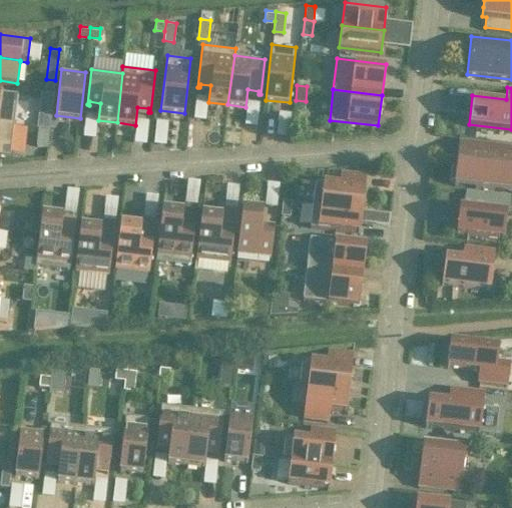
[(0,90),(0,121),(14,123),(17,92),(0,90)]
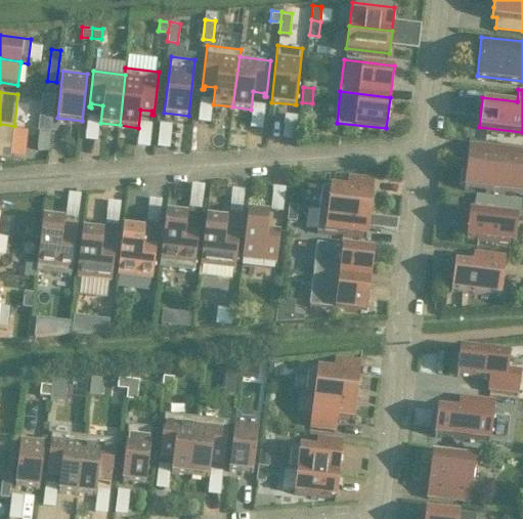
[(42,93),(41,104),(54,106),(55,94),(42,93)]
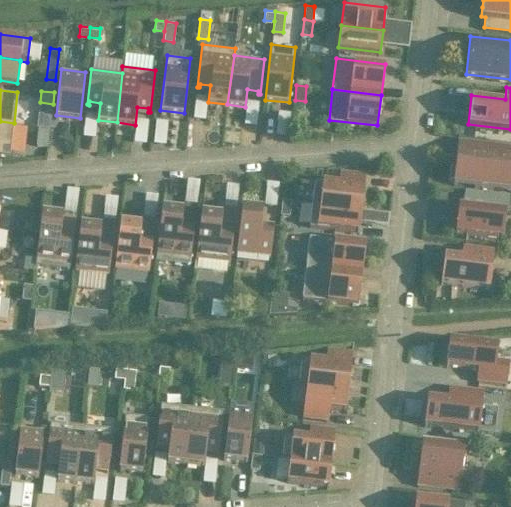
[(167,140),(170,117),(158,116),(156,139),(167,140)]
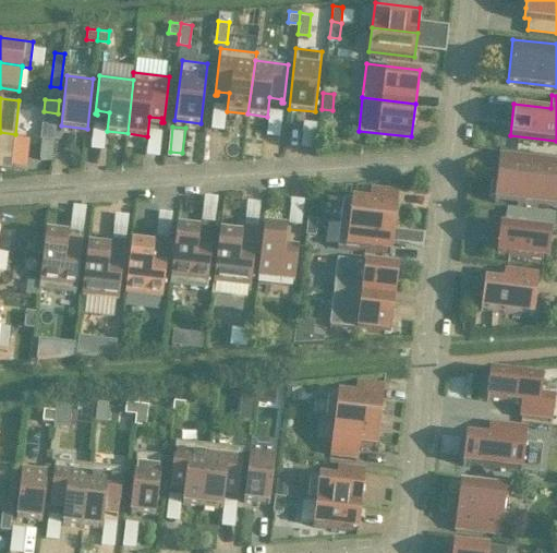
[(0,166),(11,168),(15,134),(0,132),(0,166)]
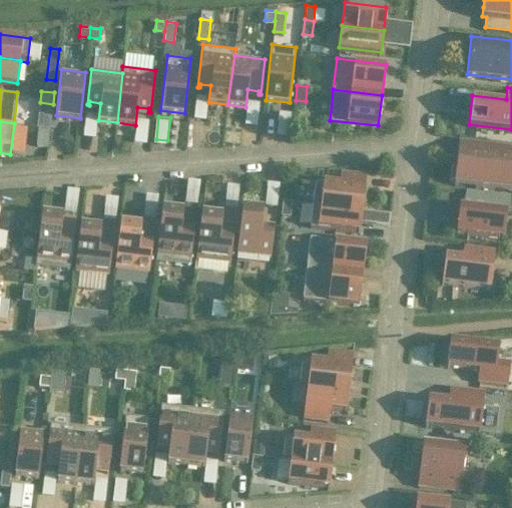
[(50,129),(39,127),(37,143),(48,144),(50,129)]
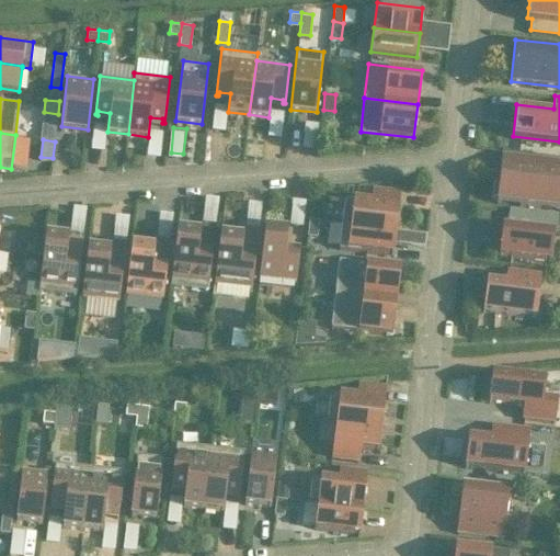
[(493,195),(496,195),(496,200),(559,206),(559,158),(506,152),(502,151),(499,180),(494,180),(493,195)]
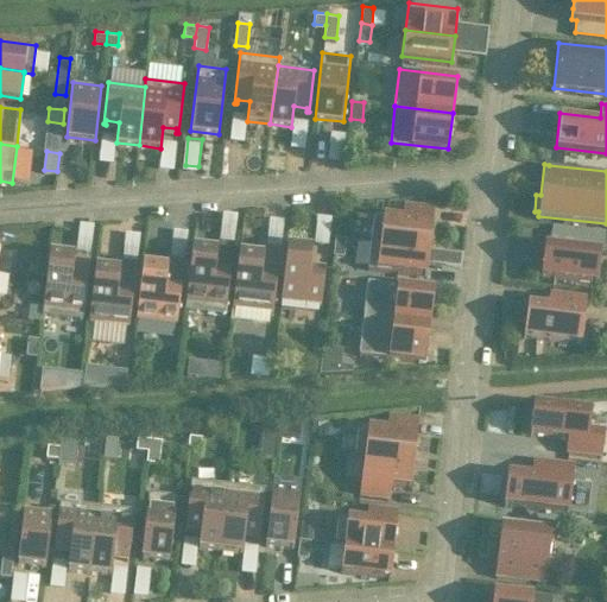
[(374,213),(372,240),(430,246),(435,206),(404,202),(403,216),(374,213)]
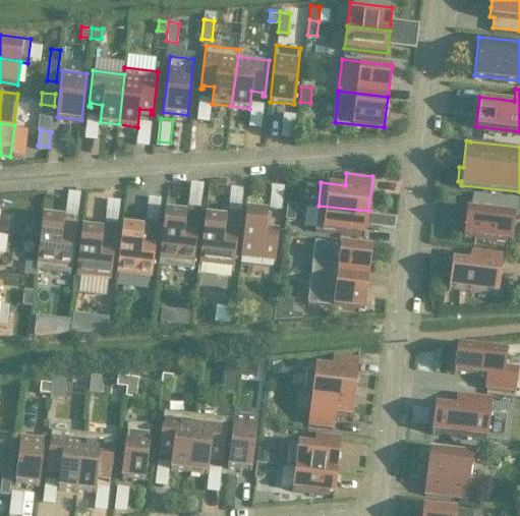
[(282,206),(286,183),(274,180),(270,204),(282,206)]
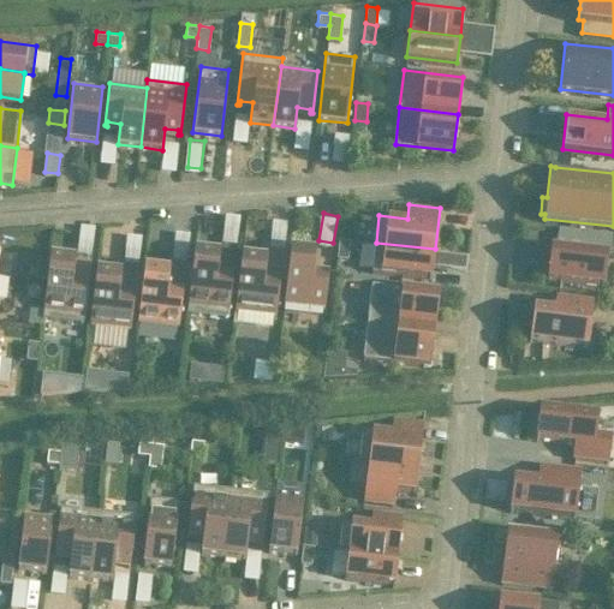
[(550,245),(547,278),(603,285),(607,252),(609,252),(612,232),(583,230),(580,249),(550,245)]
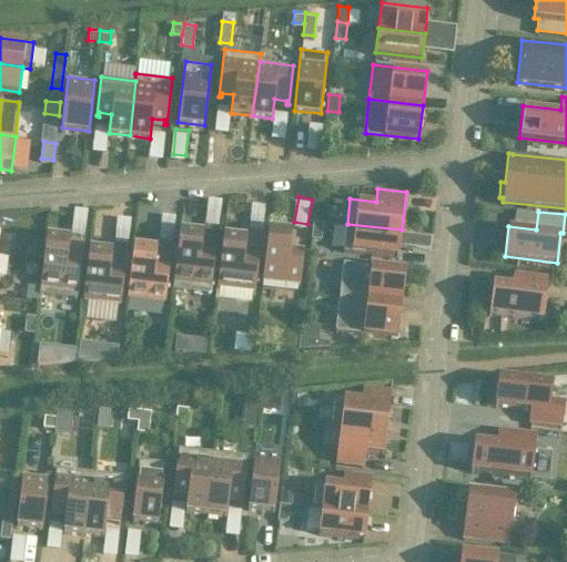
[(128,238),(132,215),(121,213),(117,236),(128,238)]
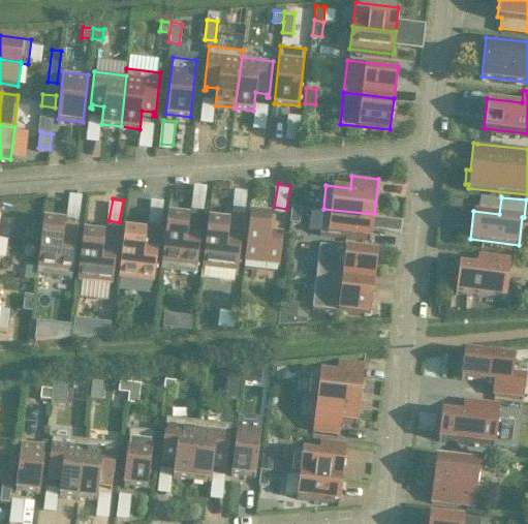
[(301,206),(291,205),(290,220),(300,221),(301,206)]
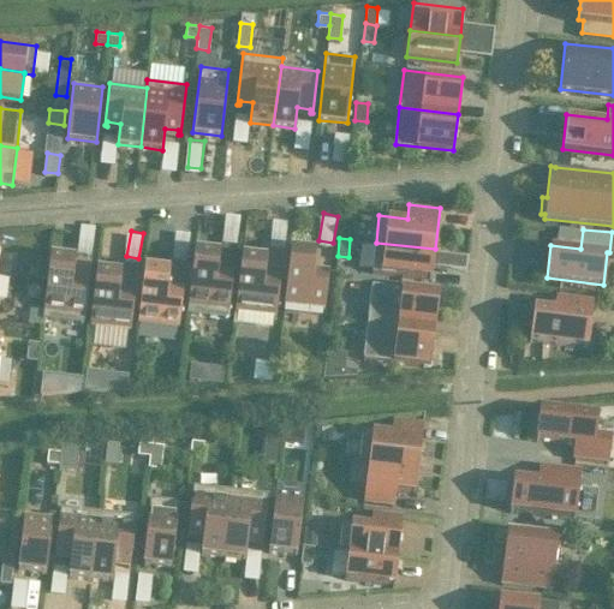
[(431,276),(435,249),(376,243),(373,269),(431,276)]
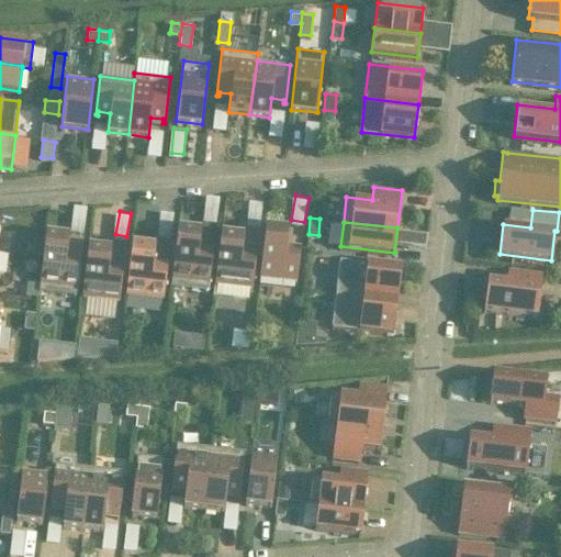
[(266,224),(259,275),(296,280),(301,245),(287,243),(289,227),(266,224)]
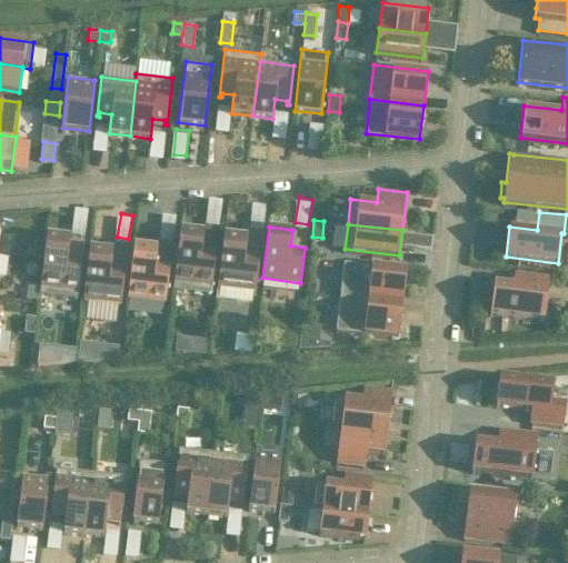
[(211,292),(211,284),(216,249),(201,247),(203,231),(180,229),(172,287),(211,292)]
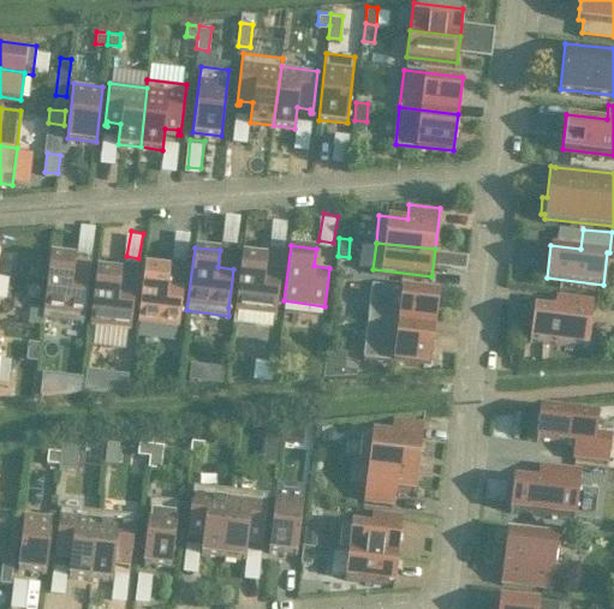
[(51,252),(42,316),(84,321),(89,275),(73,273),(76,256),(51,252)]
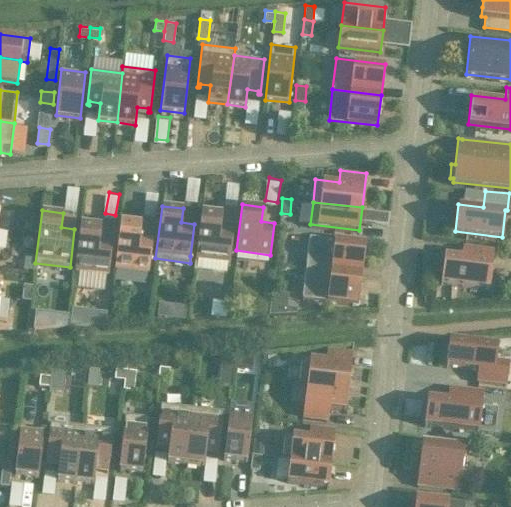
[(196,257),(230,261),(234,229),(221,227),(222,213),(201,210),(196,257)]
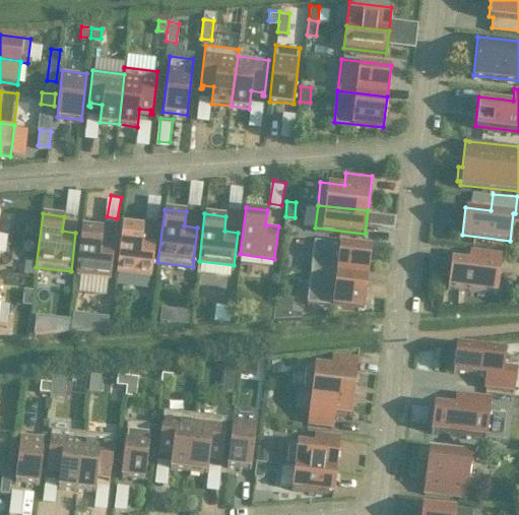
[(33,218),(30,234),(40,235),(42,219),(33,218)]
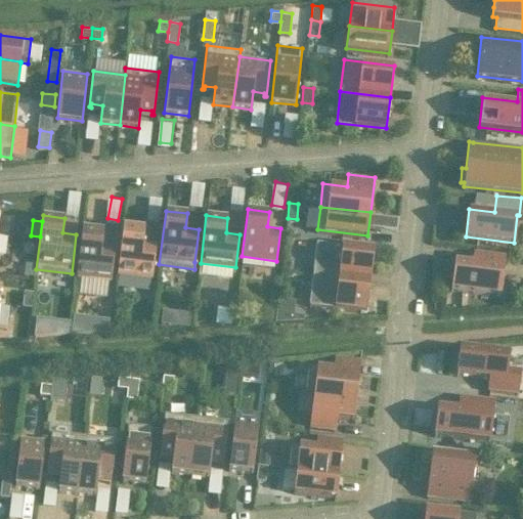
[(123,225),(118,272),(153,276),(157,244),(159,229),(145,227),(123,225)]
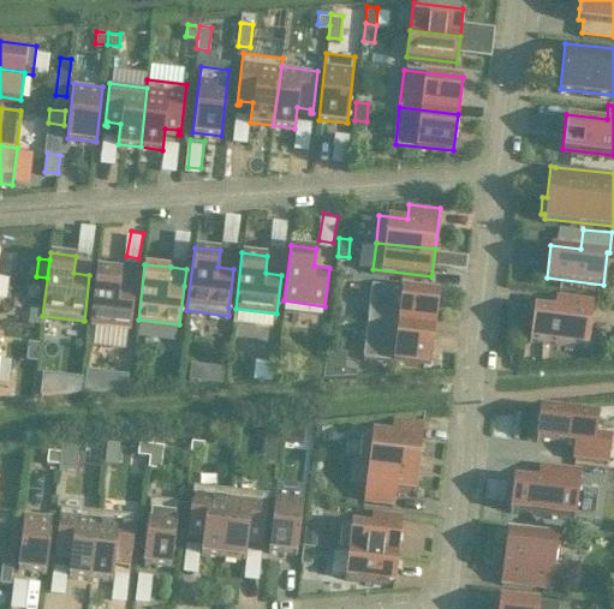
[(96,267),(90,322),(131,328),(136,290),(120,287),(121,270),(96,267)]
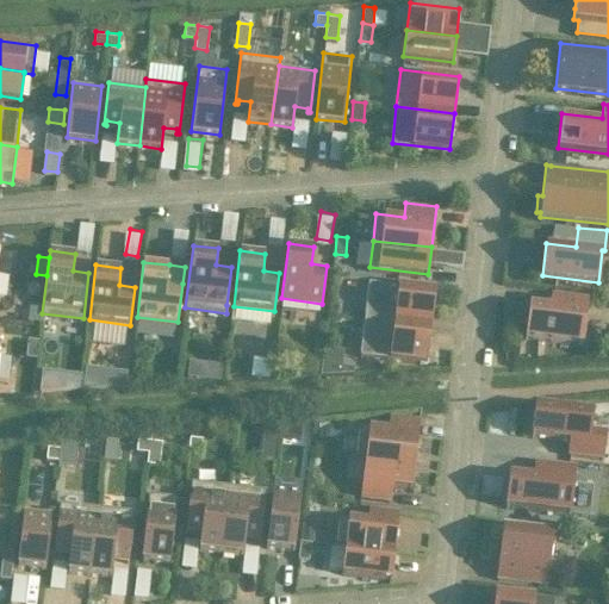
[(370,280),(365,317),(432,325),(436,288),(370,280)]
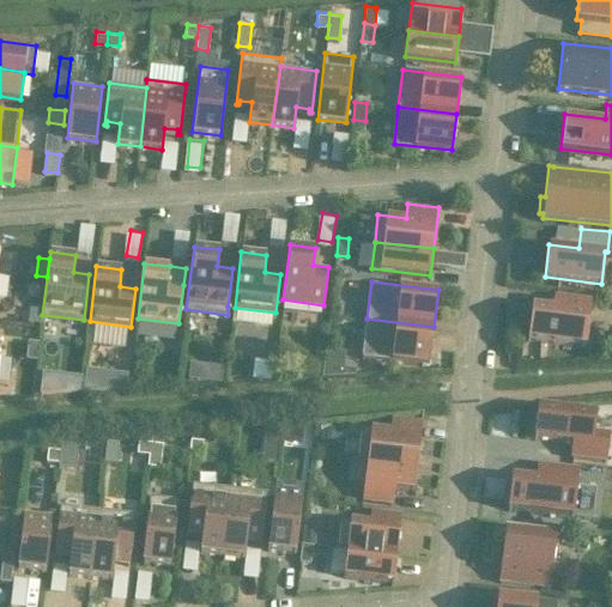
[(532,304),(528,338),(586,345),(592,297),(555,292),(552,307),(532,304)]
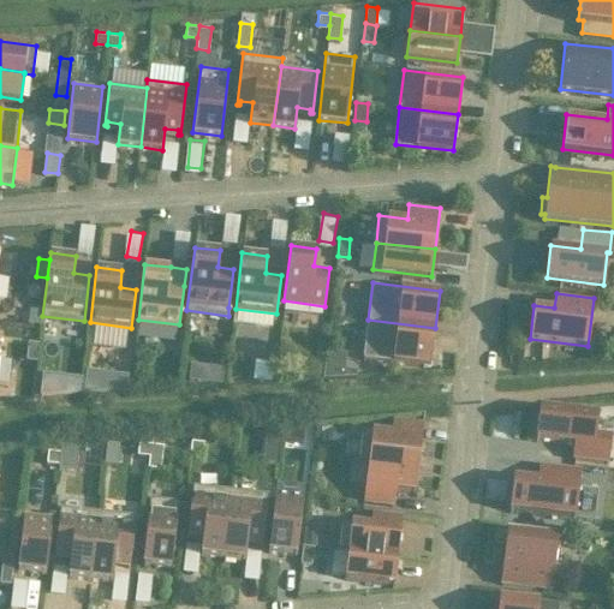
[(41,321),(42,306),(30,305),(29,320),(41,321)]
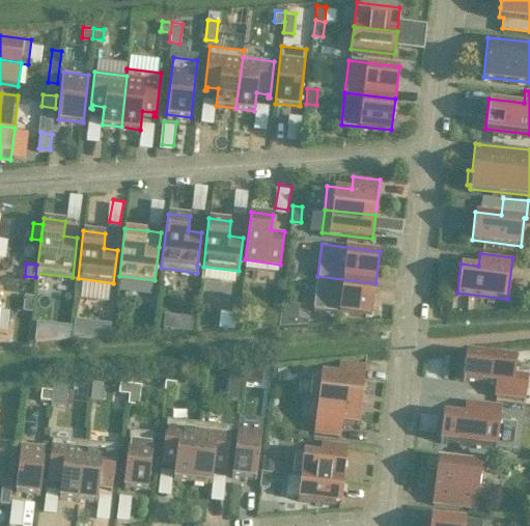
[(371,314),(375,283),(317,276),(313,308),(371,314)]
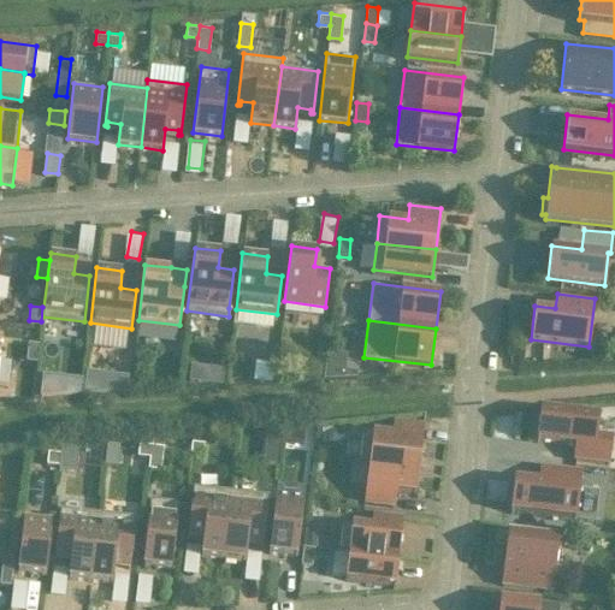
[(29,341),(28,359),(39,360),(40,342),(29,341)]
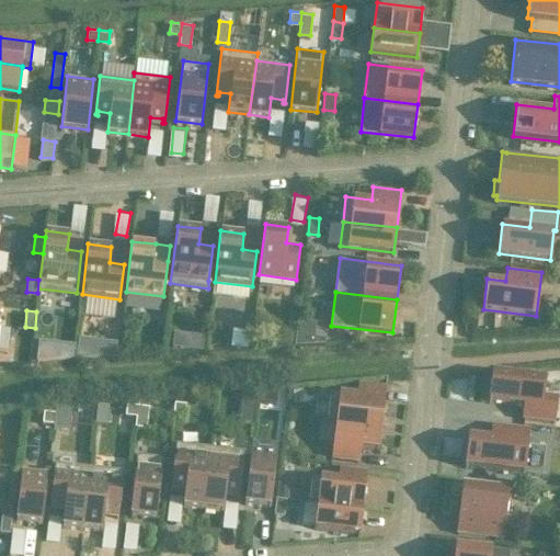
[(251,331),(232,329),(231,342),(249,344),(251,331)]
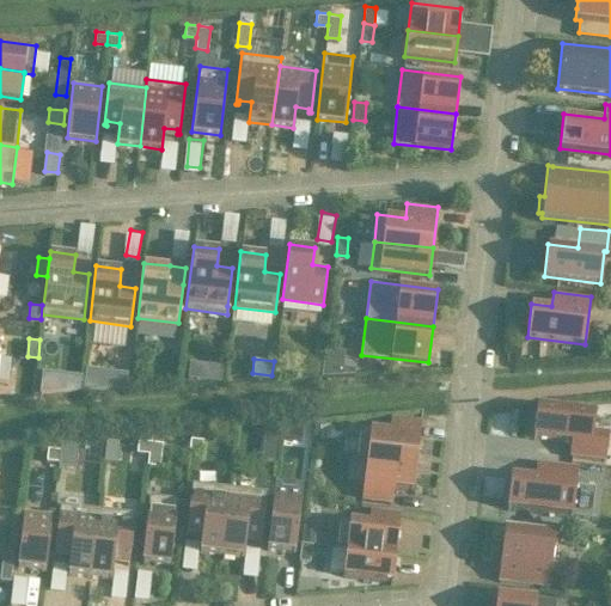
[(213,363),(211,380),(221,380),(222,381),(222,380),(225,366),(213,363)]
